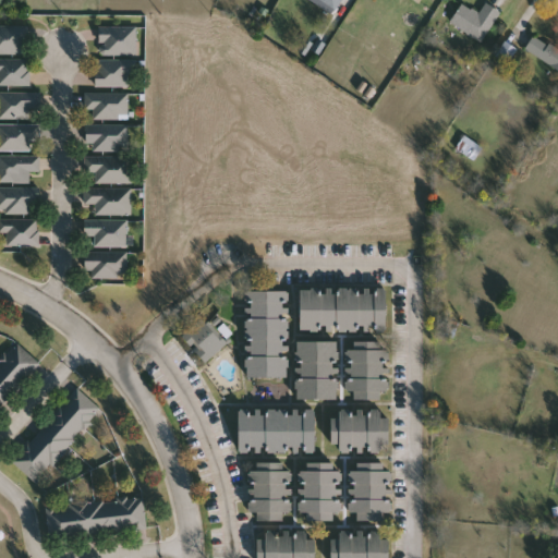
[(342,0),(336,12),(317,0),(342,0)]
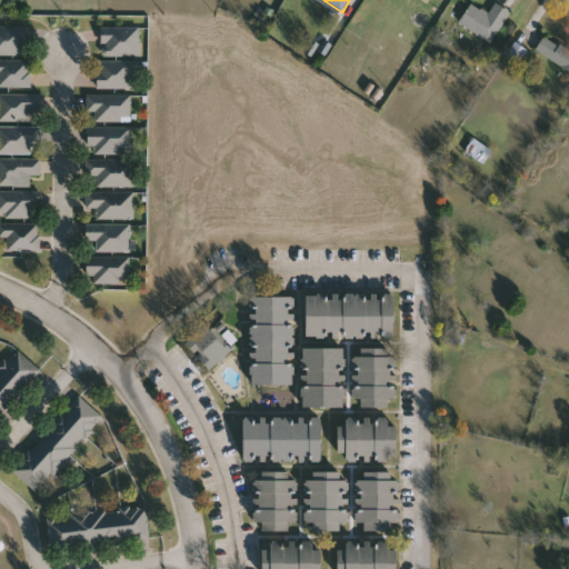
[(460,22),(472,3),(489,15),(497,3),(512,13),(491,43),(460,22)]
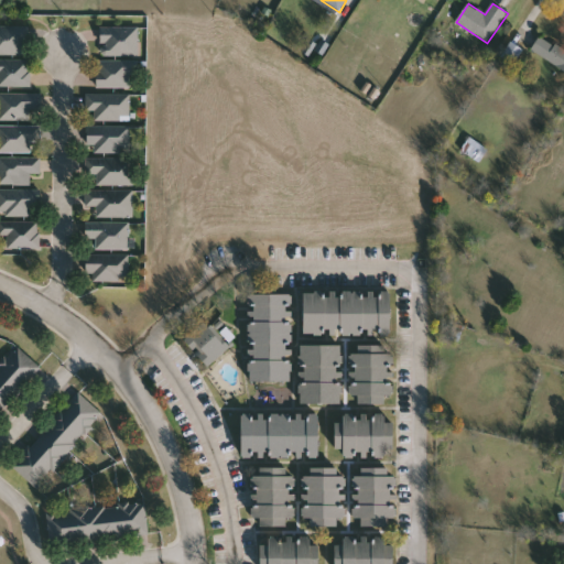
[(0,28),(30,28),(30,55),(0,55),(0,28)]
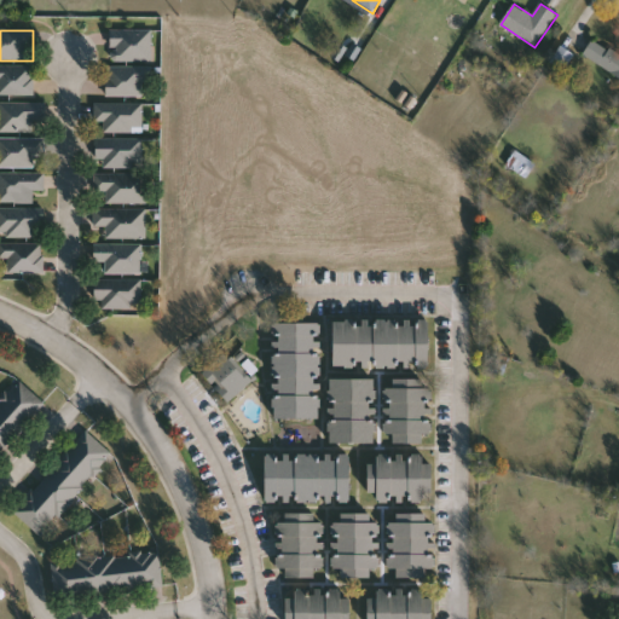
[(152,30),(152,61),(110,61),(110,30),(152,30)]
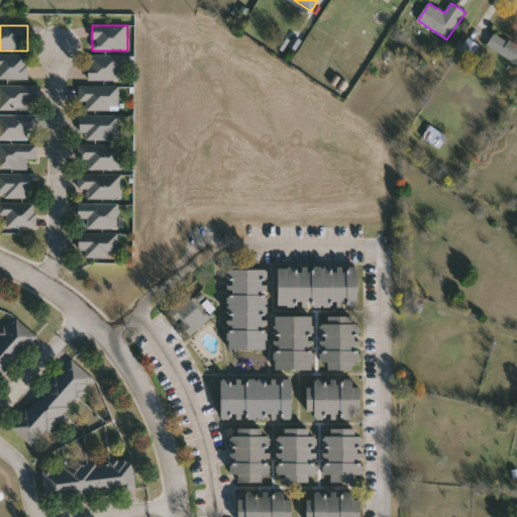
[(516,44),(516,65),(488,45),(497,31),(516,44)]
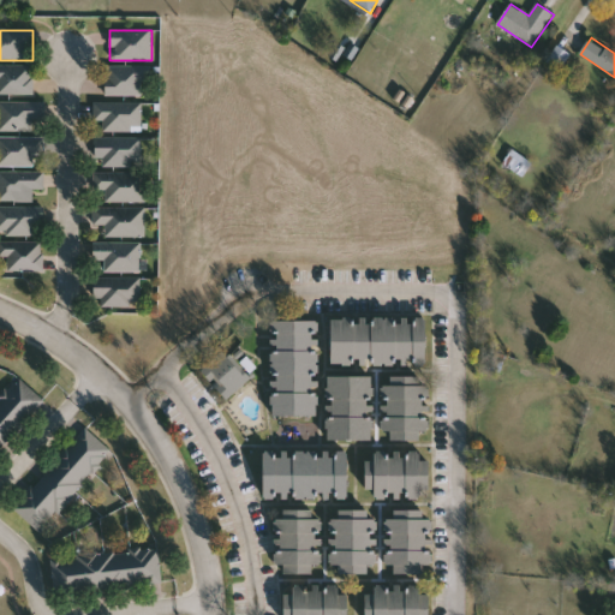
[(0,95),(0,65),(34,65),(34,95),(0,95)]
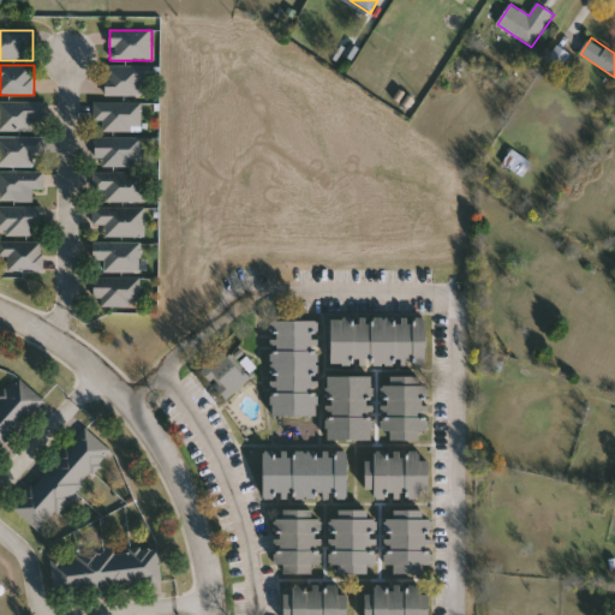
[(150,82),(143,82),(143,96),(107,96),(107,66),(150,66),(150,82)]
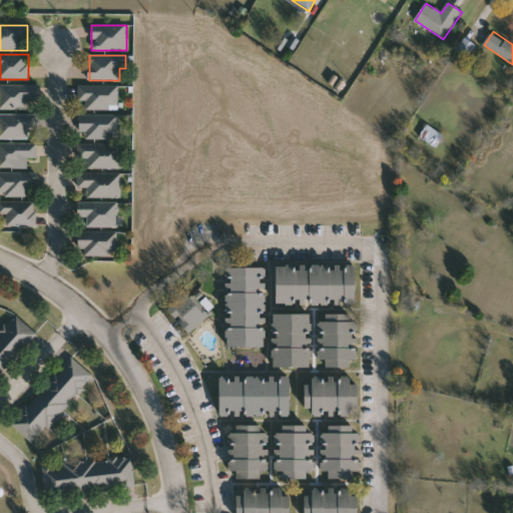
[(0,85),(37,85),(37,100),(28,100),(28,109),(0,109),(0,85)]
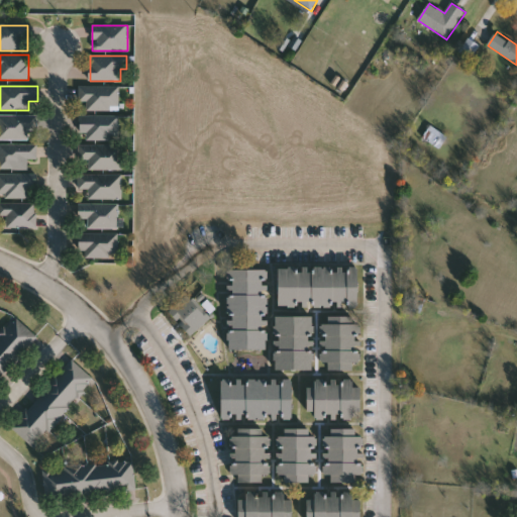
[(80,87),(120,87),(120,110),(87,110),(87,102),(80,102),(80,87)]
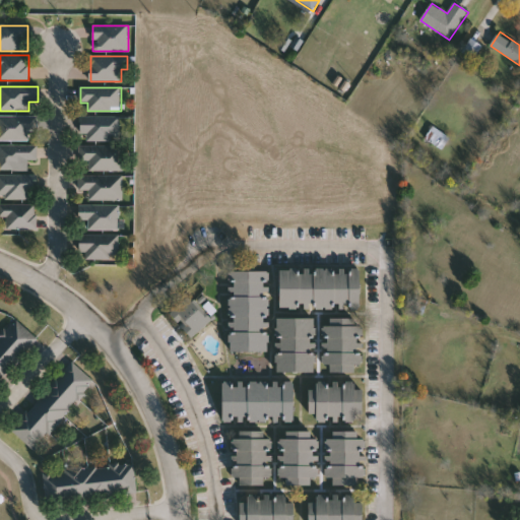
[(0,141),(0,116),(38,116),(38,132),(28,132),(28,141),(0,141)]
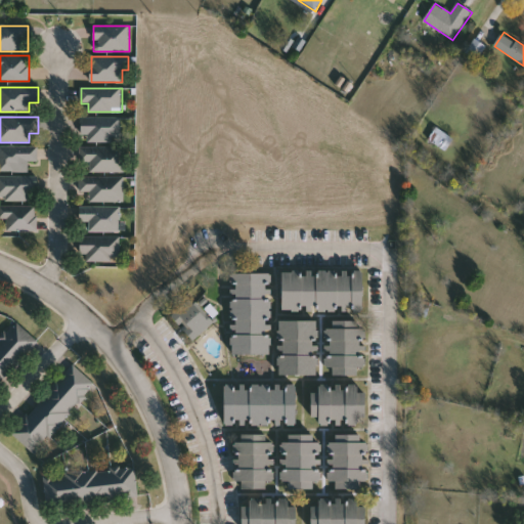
[(88,141),(88,135),(81,135),(81,118),(121,118),(121,141),(88,141)]
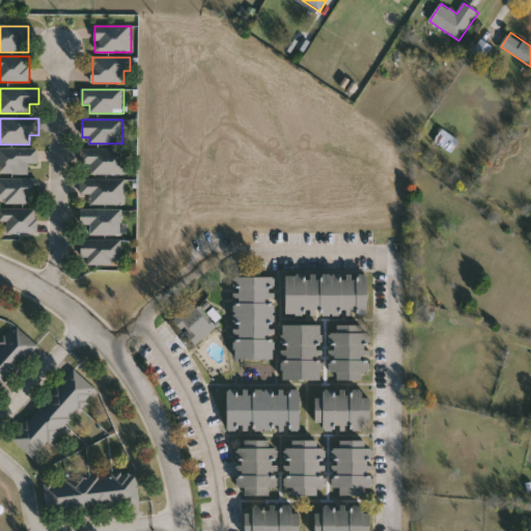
[(452,152),(436,141),(444,130),(460,141),(452,152)]
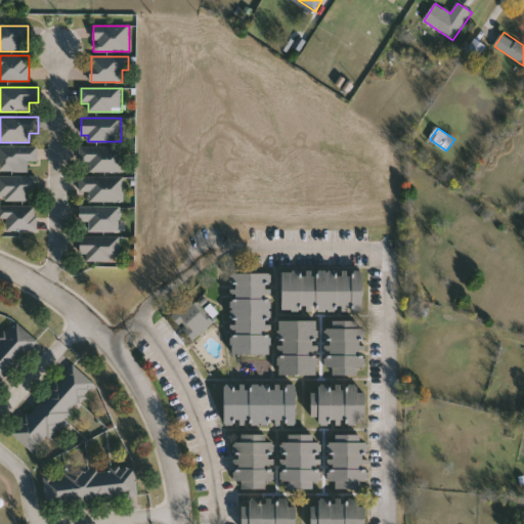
[(0,172),(0,146),(38,146),(38,163),(29,163),(29,172),(0,172)]
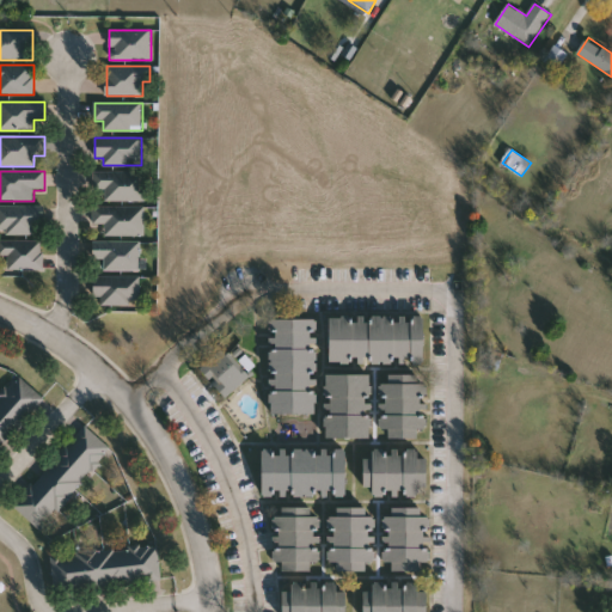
[(93,190),(93,172),(146,172),(146,201),(105,201),(105,190),(93,190)]
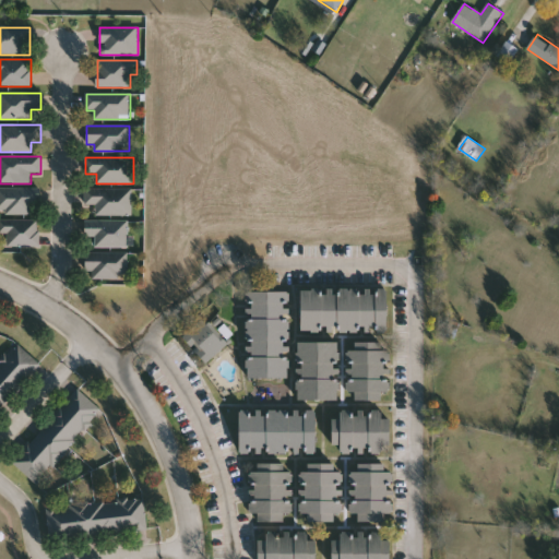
[(0,215),(0,188),(39,188),(39,215),(0,215)]
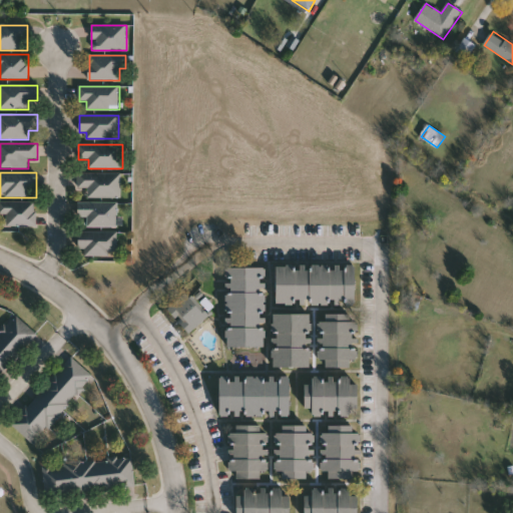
[(78,188),(78,173),(121,173),(121,197),(88,197),(88,188),(78,188)]
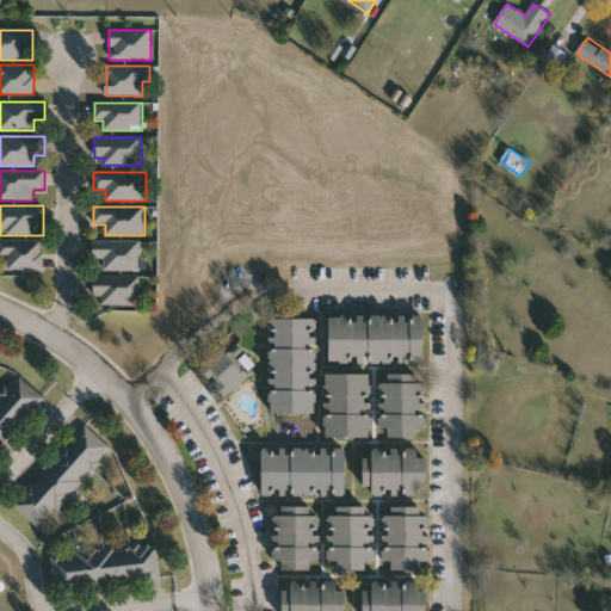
[(0,255),(0,240),(43,240),(43,270),(8,270),(8,255),(0,255)]
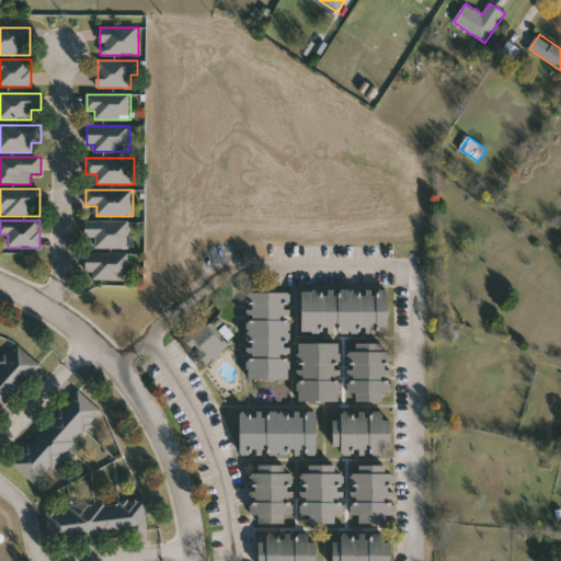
[(129,248),(95,248),(95,239),(86,239),(84,221),(128,220),(129,248)]
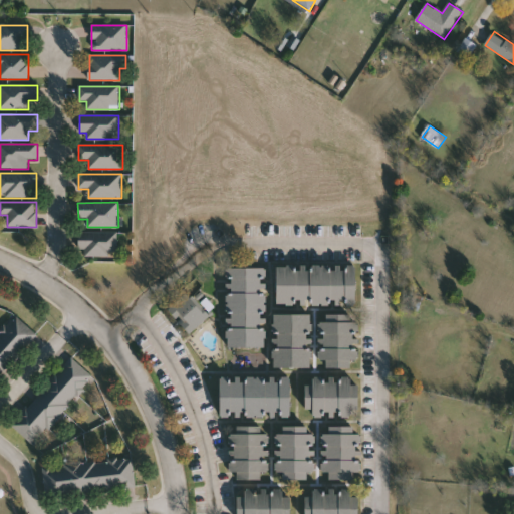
[(86,255),(86,250),(78,250),(78,232),(118,232),(118,255),(86,255)]
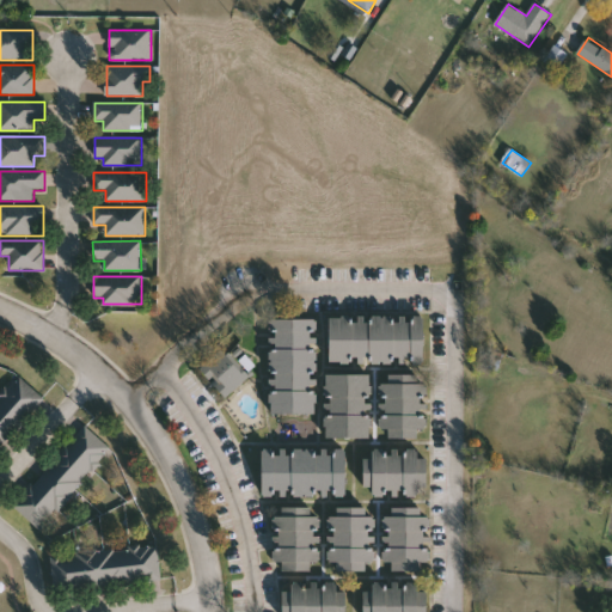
[(421,313),(421,361),(326,361),(328,312),(421,313)]
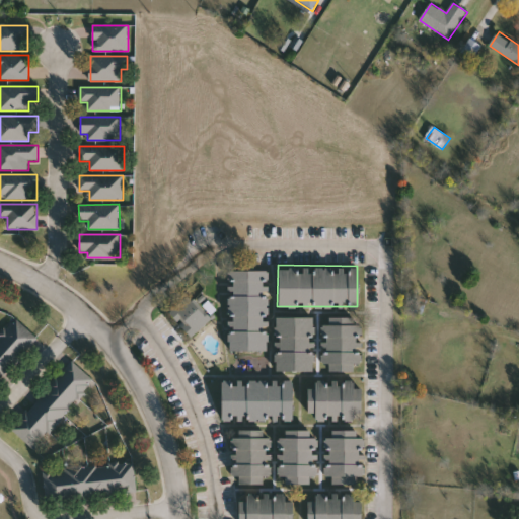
[(228,269),(268,269),(267,350),(228,350),(228,269)]
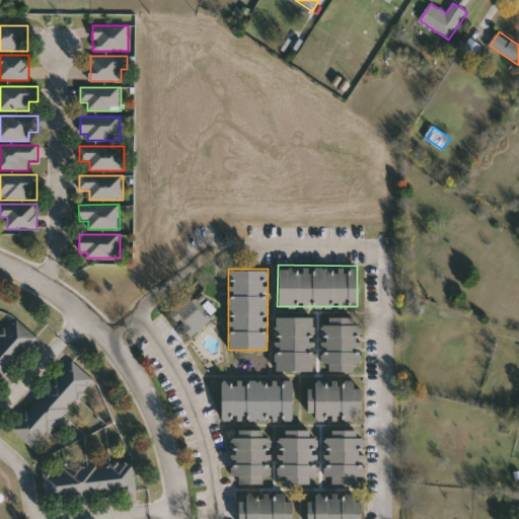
[(169,313),(192,296),(211,321),(189,339),(169,313)]
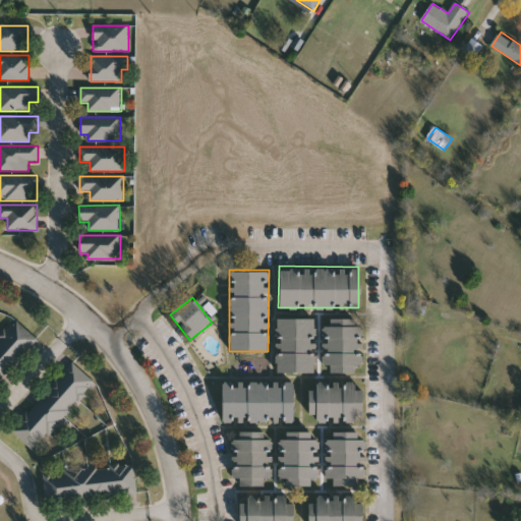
[(276,371),(276,316),(314,316),(314,371),(276,371)]
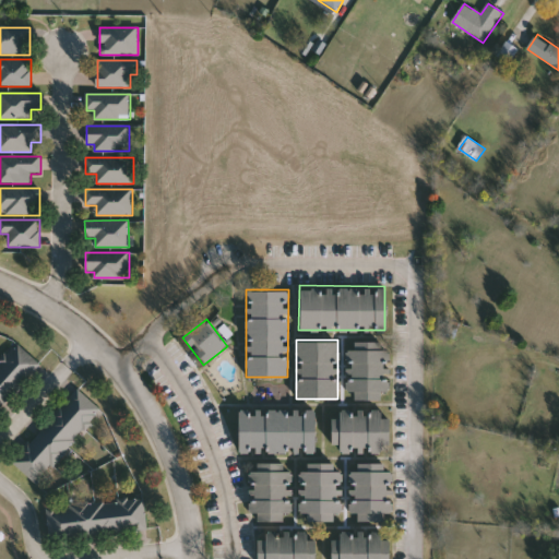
[(388,390),(381,390),(380,397),(345,397),(345,340),(388,340),(388,390)]
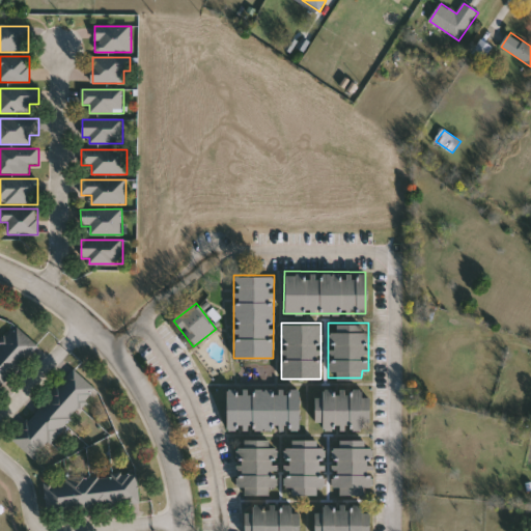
[(40,348),(0,389),(0,345),(19,327),(40,348)]
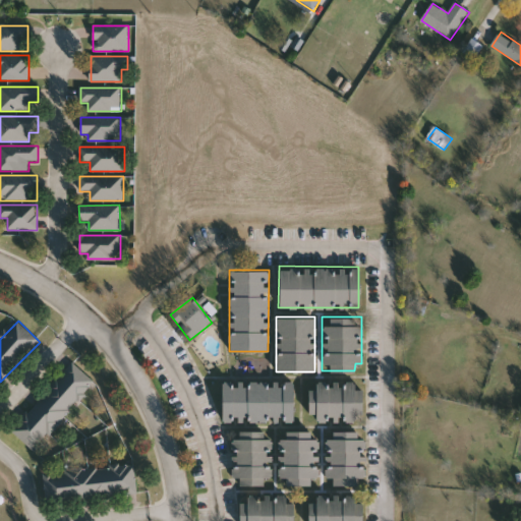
[(96,383),(35,452),(11,431),(72,362),(96,383)]
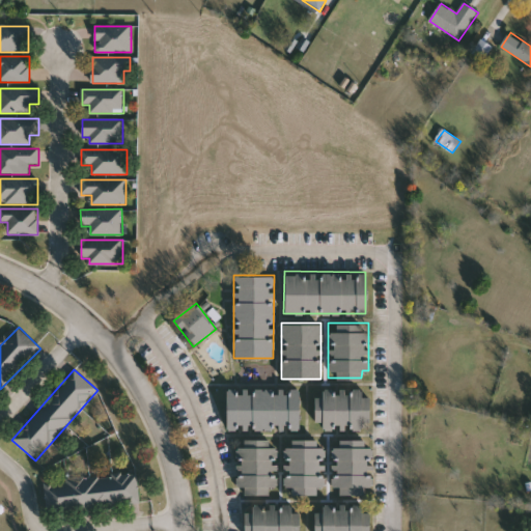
[(224,428),(225,387),(298,387),(298,429),(224,428)]
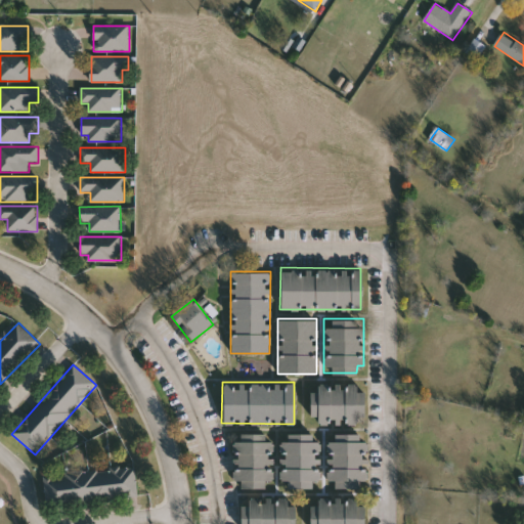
[(362,390),(362,424),(309,423),(310,384),(356,384),(356,390),(362,390)]
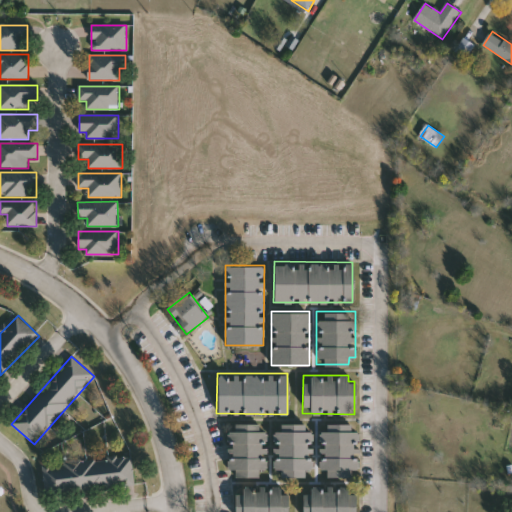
[(350,422),(350,429),(358,429),(358,475),(320,475),(320,422),(350,422)]
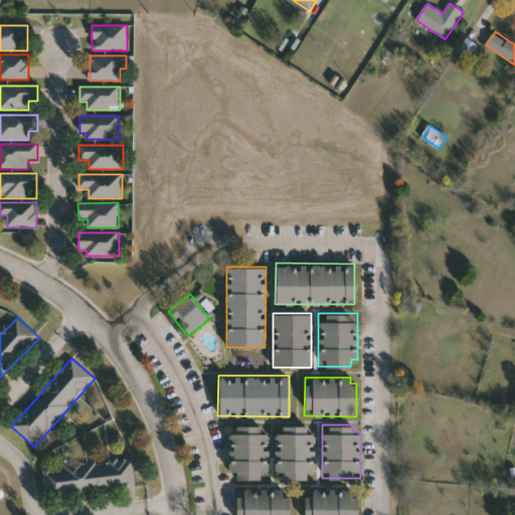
[(228,425),(268,425),(268,478),(228,478),(228,425)]
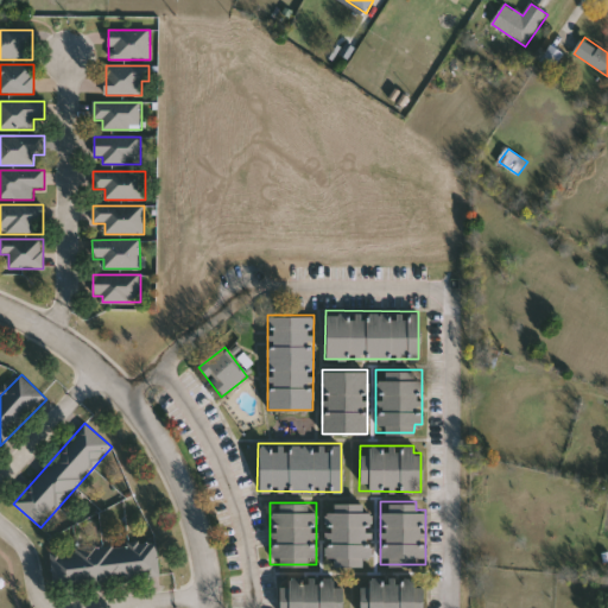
[(368,502),(368,564),(325,564),(325,502),(368,502)]
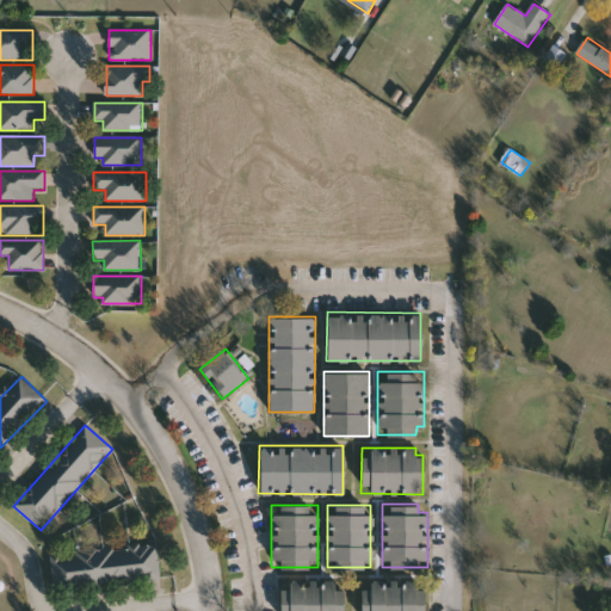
[(161,581),(57,590),(55,553),(159,545),(161,581)]
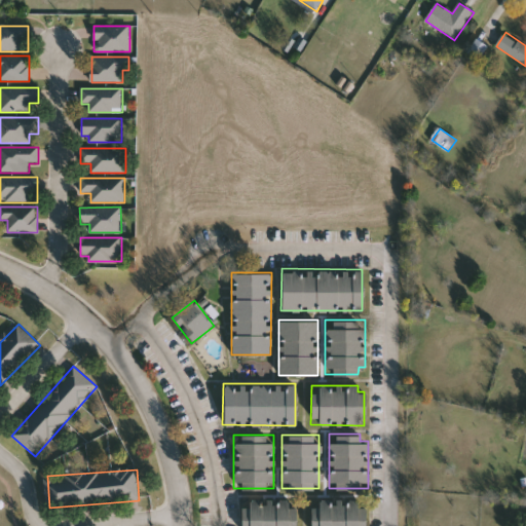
[(363,497),(363,525),(310,525),(310,498),(363,497)]
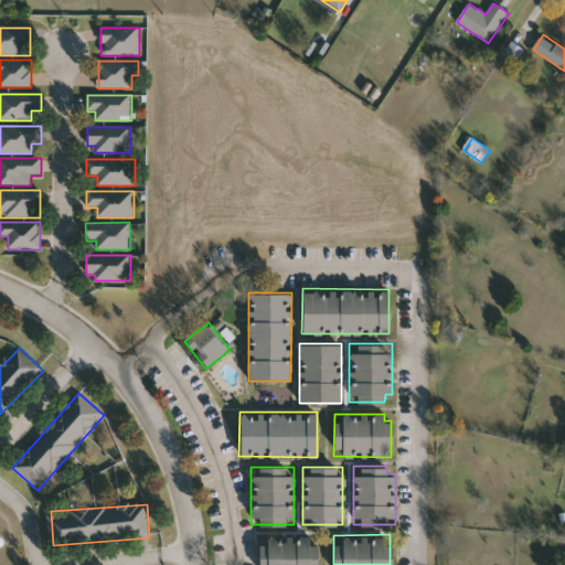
[(258,564),(258,535),(317,535),(317,564),(258,564)]
